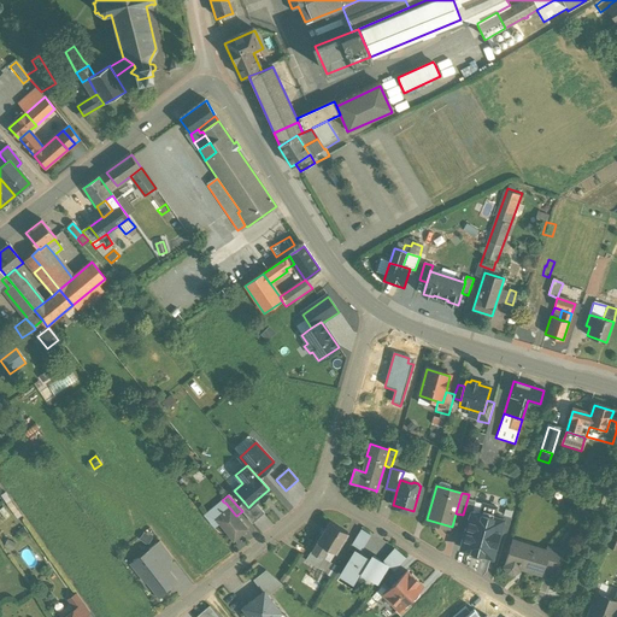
[(468,499),(464,510),(471,512),(475,501),(468,499)]
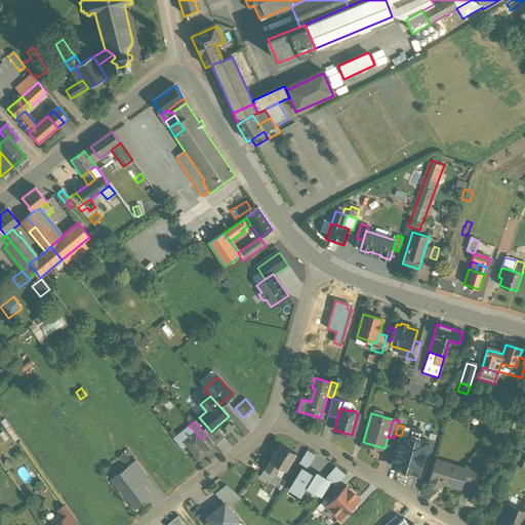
[(208,428),(203,432),(206,435),(214,445),(225,437),(216,427),(211,432),(208,428)]
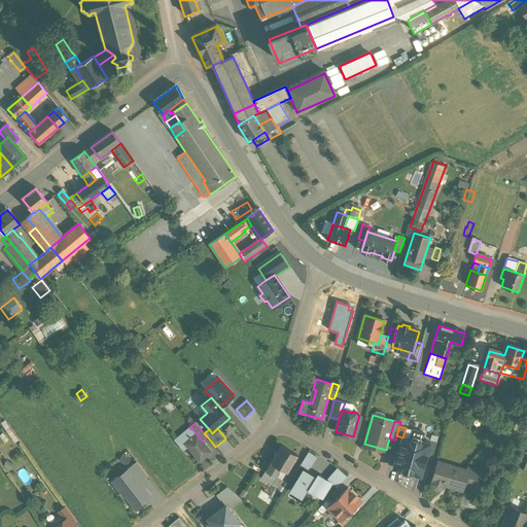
[(202,441),(192,429),(191,429),(180,438),(199,461),(211,452),(202,441)]
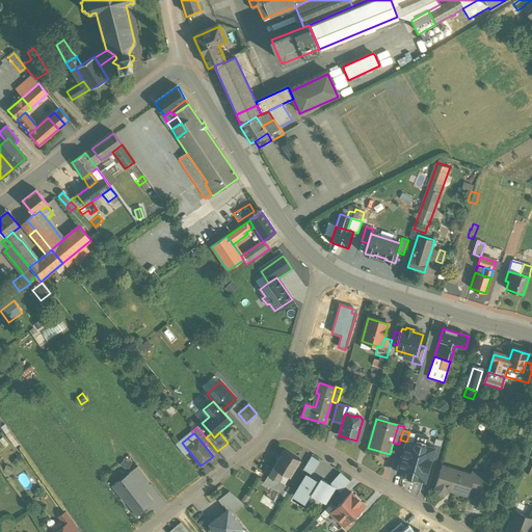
[(415,444),(406,442),(398,474),(424,481),(429,464),(433,447),(426,445),(428,439),(417,435),(415,444)]
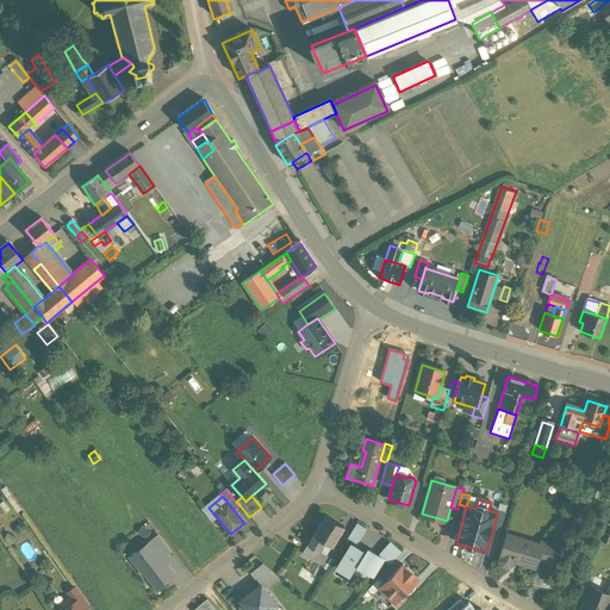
[(458,509),(450,508),(447,521),(454,522),(458,509)]
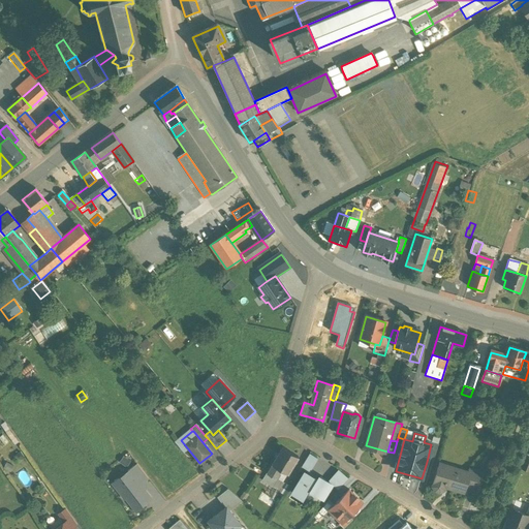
[(431,444),(427,462),(433,464),(438,446),(431,444)]
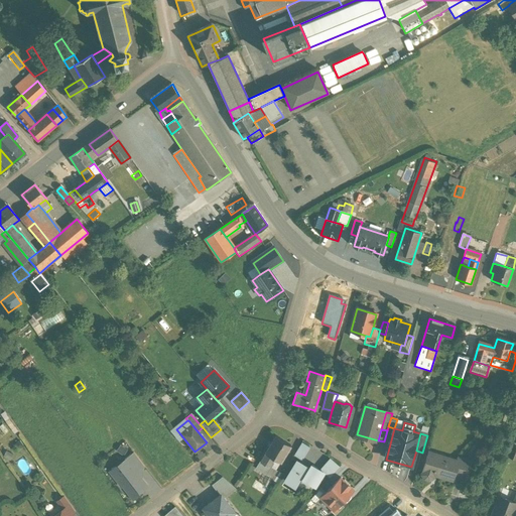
[(290,445),(275,435),(265,453),(266,453),(261,461),(269,466),(273,458),(280,462),(290,445)]
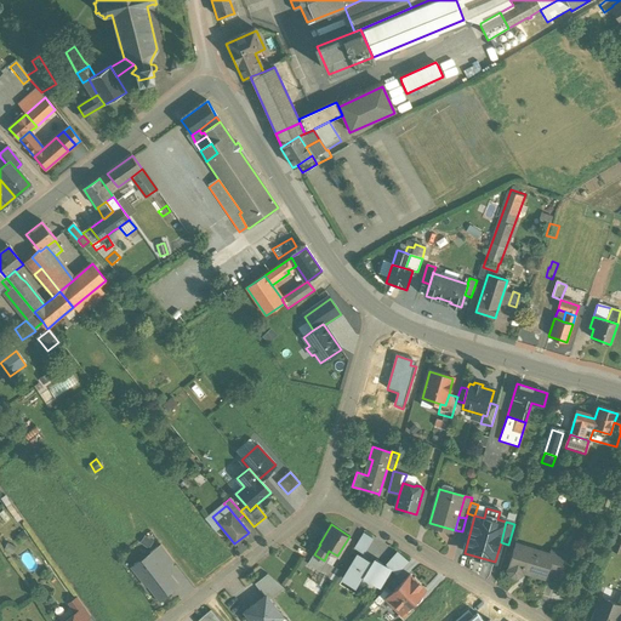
[(371,539),(363,533),(354,547),(363,552),(371,539)]
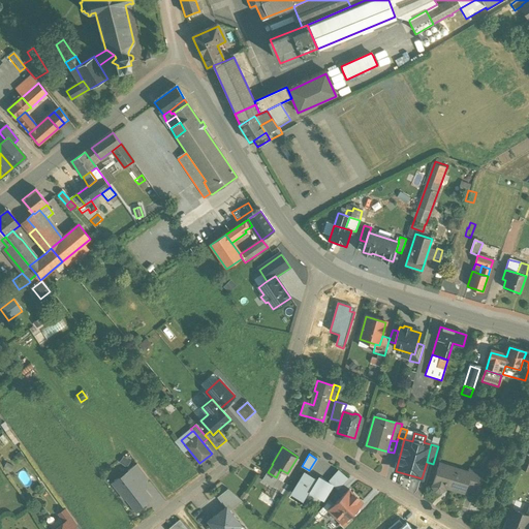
[(131,472),(141,485),(148,478),(137,464),(128,471),(129,473),(131,472)]
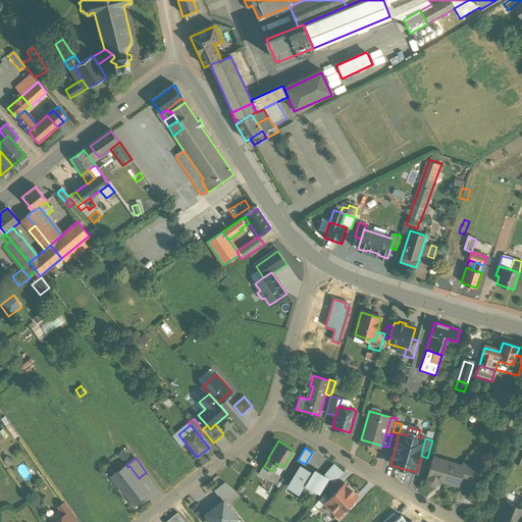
[(463,466),(434,458),(427,480),(429,485),(434,486),(438,484),(439,481),(458,486),(460,481),(464,467),(463,466)]
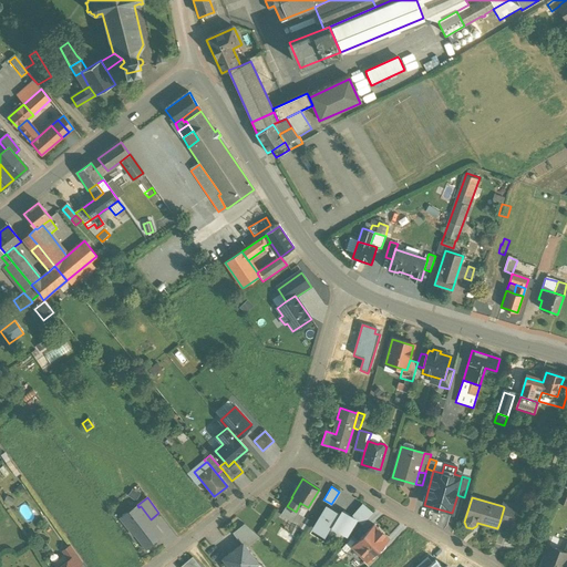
[(308,507),(300,503),(296,512),(298,513),(302,516),(308,507)]
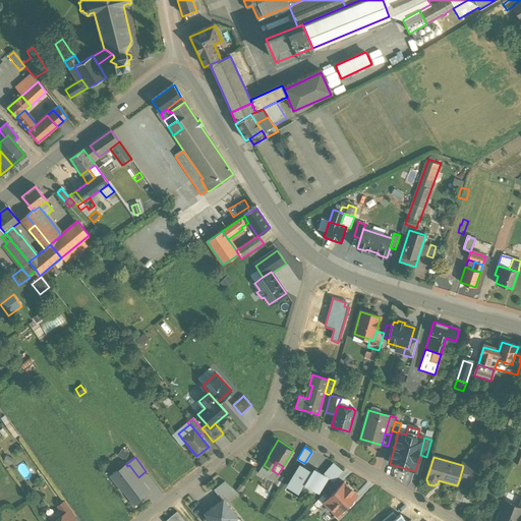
[(475,466),(462,462),(462,465),(463,466),(459,480),(470,484),(475,466)]
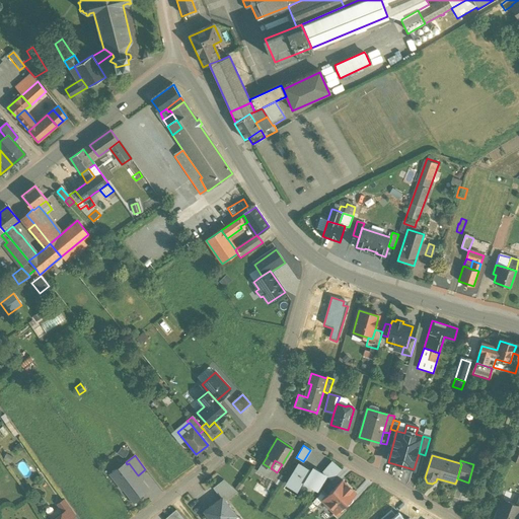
[(332,461),(322,472),(324,473),(331,479),(341,469),(332,461)]
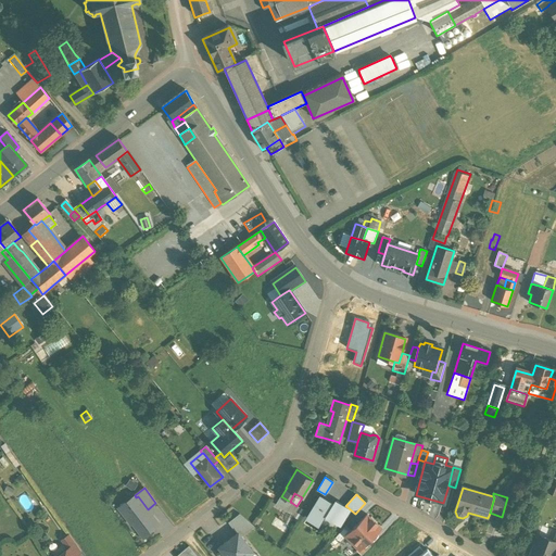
[(281,496),(280,495),(275,504),(288,512),(292,503),(290,502),(281,496)]
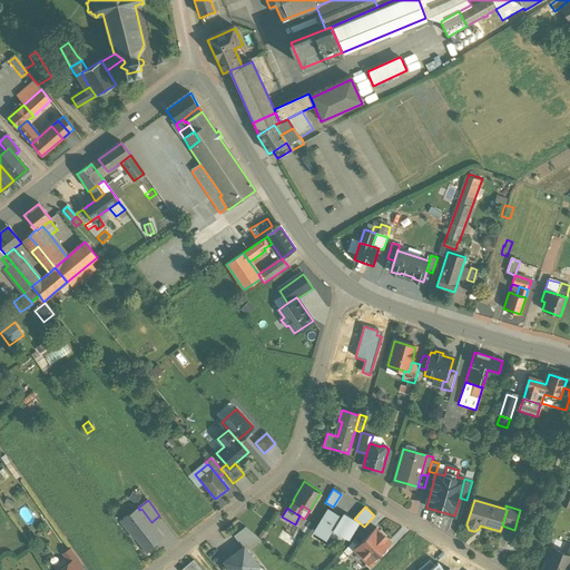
[(139,510),(133,516),(136,519),(126,526),(135,537),(136,537),(147,551),(156,544),(155,542),(163,537),(151,522),(141,509),(139,510)]
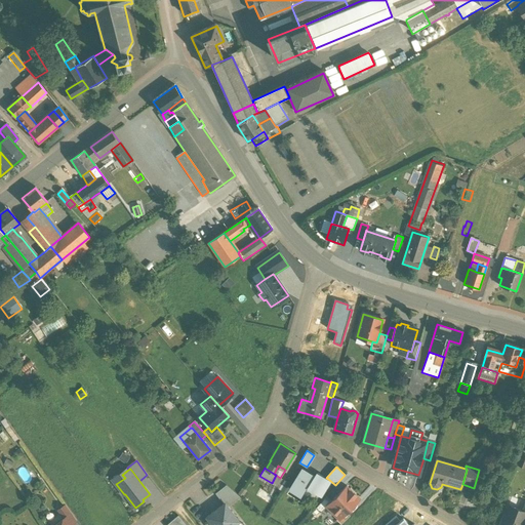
[(312,474),(303,469),(290,489),(298,494),(304,486),(311,476),(312,474)]
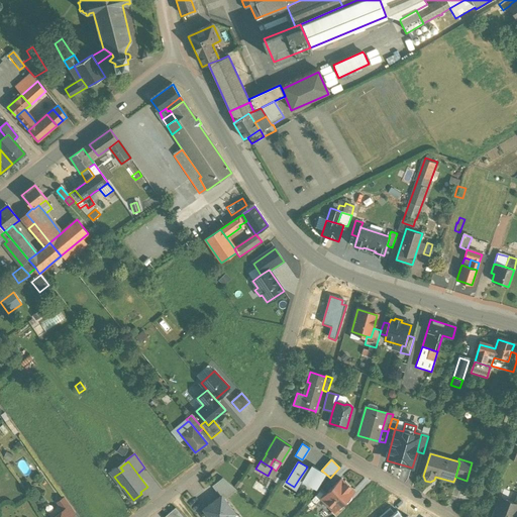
[(321,471),(312,466),(310,469),(309,471),(303,480),(314,487),(323,472),(321,471)]
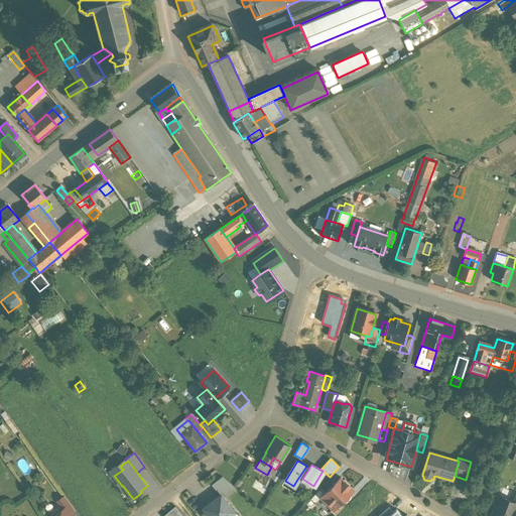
[(275,470),(271,467),(267,475),(271,478),(273,479),(277,472),(275,470)]
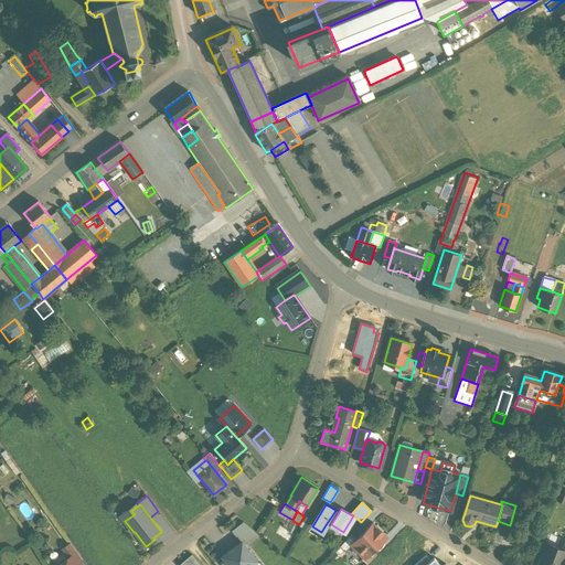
[(338,514),(334,512),(327,523),(330,526),(331,524),(338,514)]
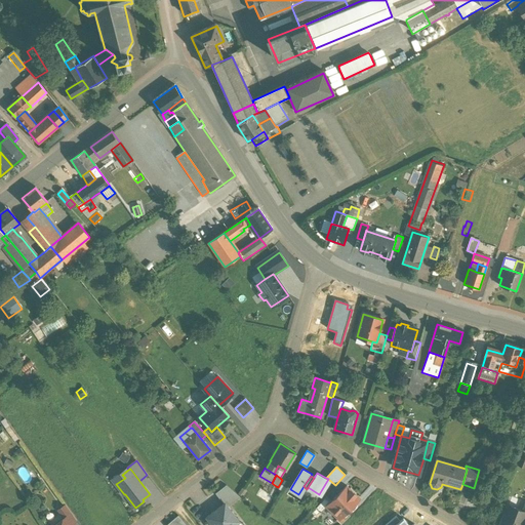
[(287,482),(283,479),(278,487),(277,488),(282,491),(287,482)]
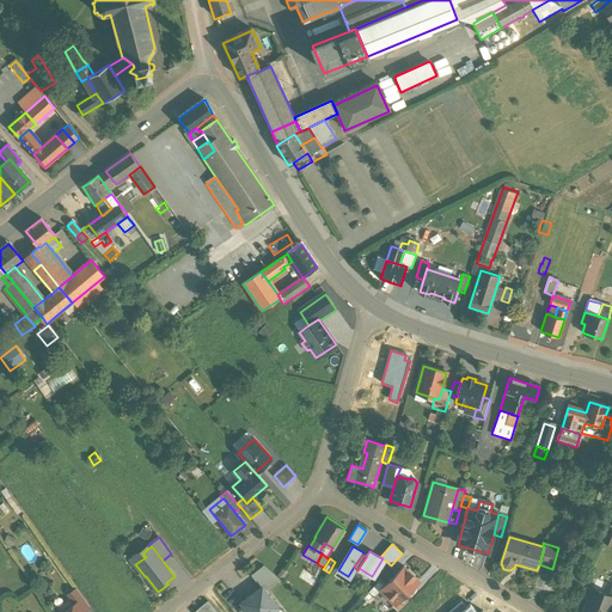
[(322,567),(317,563),(311,574),(313,576),(316,577),(322,567)]
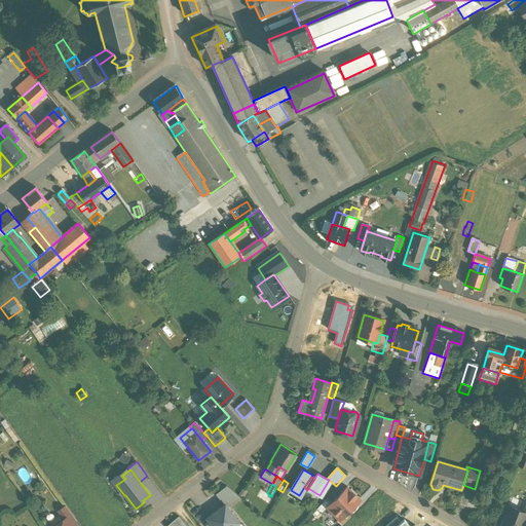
[(227,486),(217,494),(225,504),(228,508),(240,498),(227,486)]
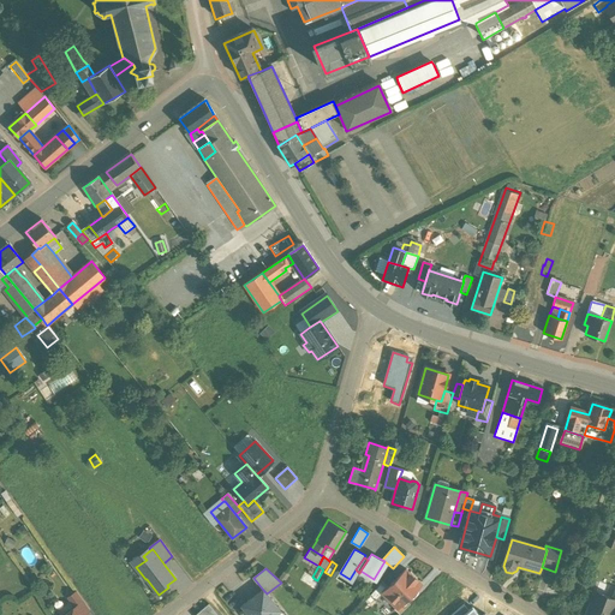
[(410,573),(406,568),(390,584),(388,586),(381,593),(382,593),(389,602),(392,599),(398,605),(405,599),(405,598),(406,599),(413,592),(413,591),(421,584),(417,580),(417,579),(410,573)]
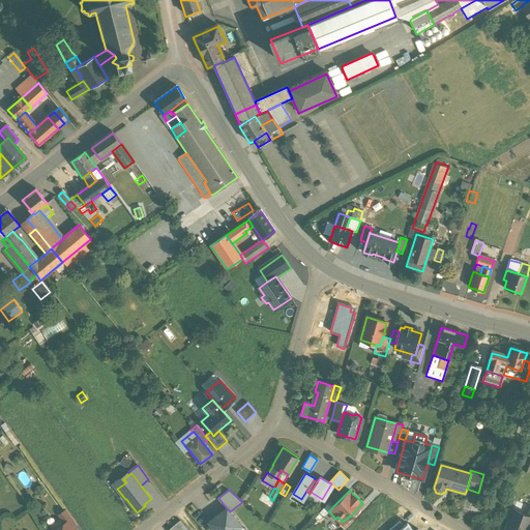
[(269,497),(263,494),(260,500),(268,505),(271,499),(269,497)]
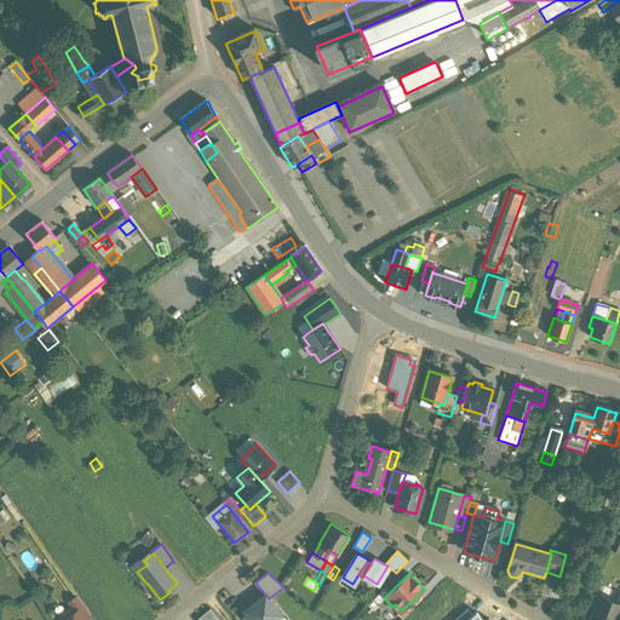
[(385,585),(373,600),(378,606),(385,598),(384,598),(391,591),(385,585)]
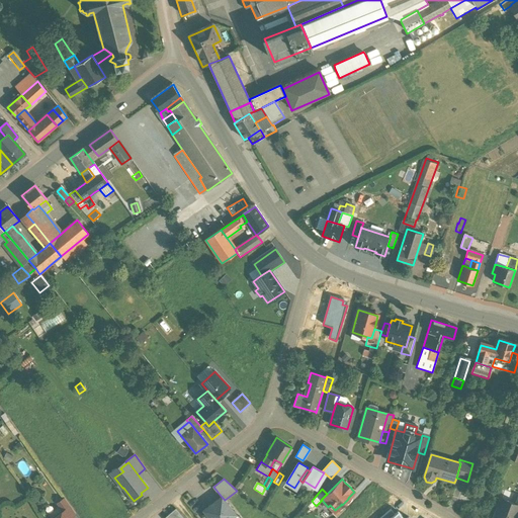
[(222,497),(204,510),(209,516),(209,517),(230,517),(235,514),(225,500),(222,497)]
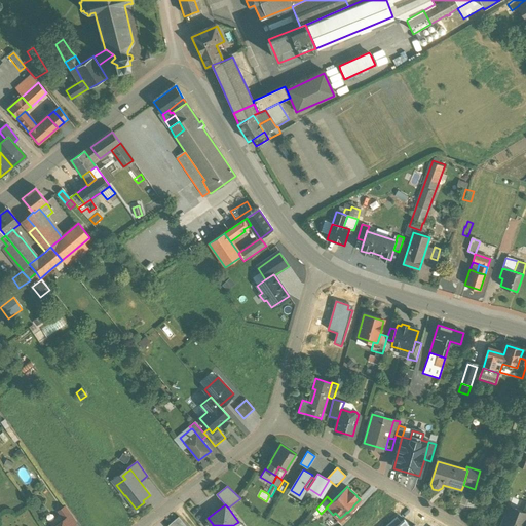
[(76,521),(65,506),(58,512),(63,520),(66,518),(71,525),(76,521)]
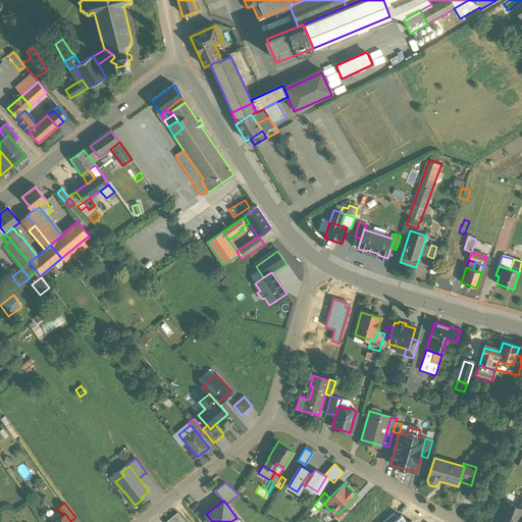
[(521,510),(519,509),(506,504),(498,521),(518,521),(520,518),(521,512),(521,510)]
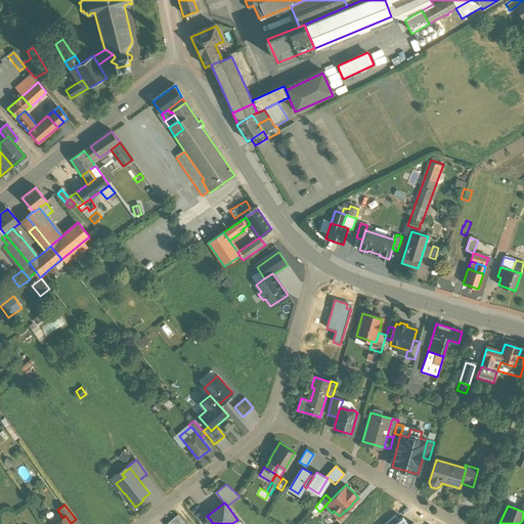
[(345,511),(339,516),(336,519),(340,523),(349,515),(345,511)]
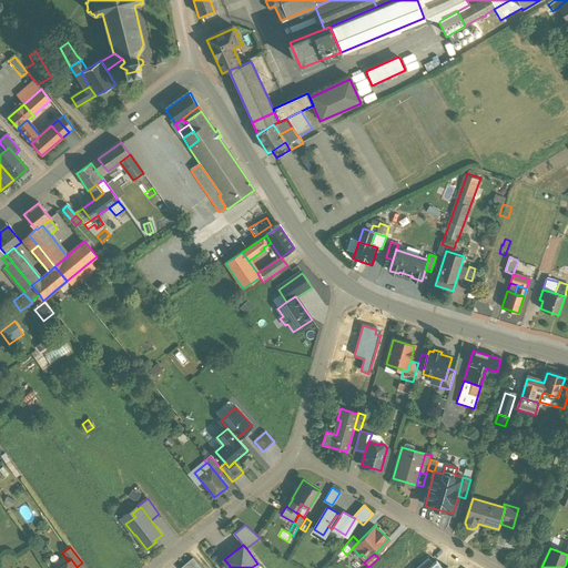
[(201,567),(193,558),(181,567),(201,567)]
